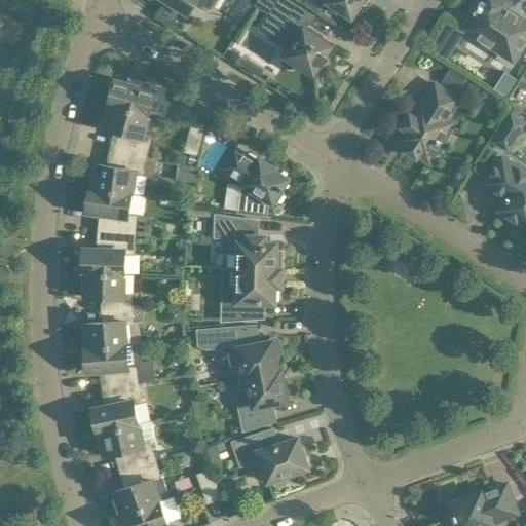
[(166,0),(188,13),(194,3),(203,9),(210,10),(216,0),(166,0)]
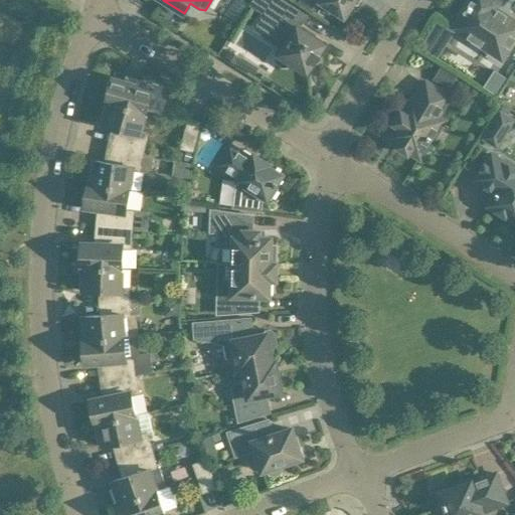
[(273,0),(264,15),(278,24),(269,37),(281,45),(280,46),(283,47),(278,54),(278,55),(277,56),(277,58),(277,59),(278,61),(279,62),(280,63),(281,64),(282,64),(283,65),(285,65),(286,65),(287,64),(289,64),(290,63),(291,62),(307,72),(326,43),(299,26),(306,15),(282,0),(273,0)]
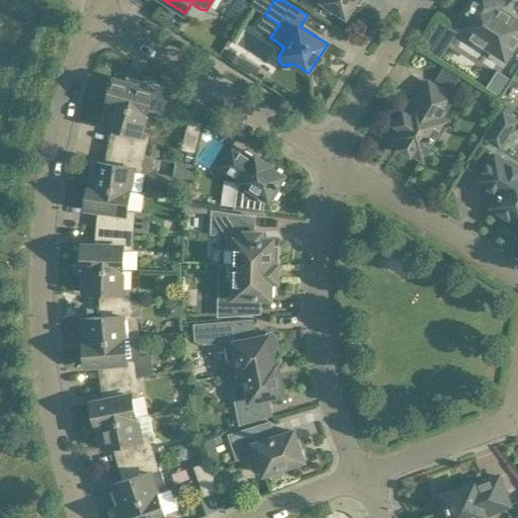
[(323,0),(323,1),(346,16),(354,2),(359,5),(362,0),(323,0)]
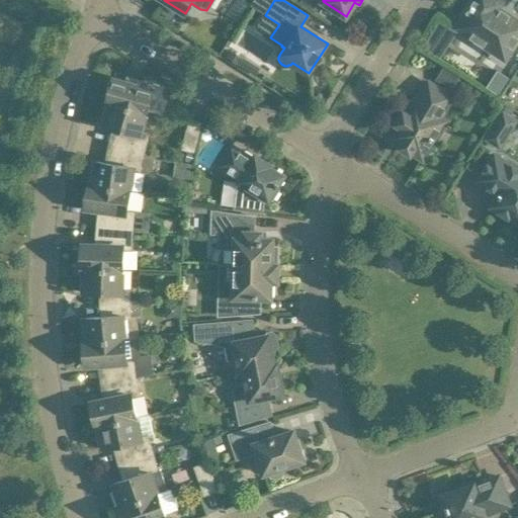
[(496,0),(475,0),(466,13),(464,12),(457,22),(459,24),(457,27),(505,59),(517,37),(517,21),(497,8),(501,3),(496,0)]
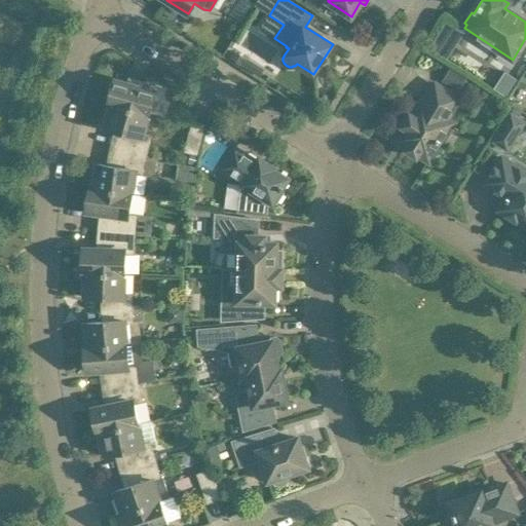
[(450,67),(441,82),(458,92),(466,77),(450,67)]
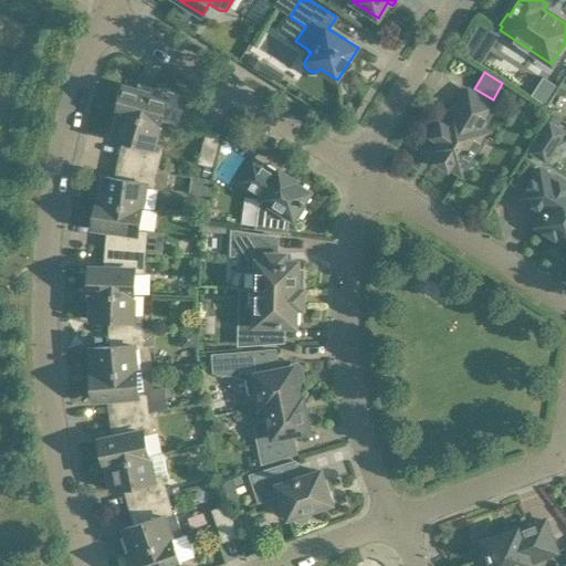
[(543,76),(531,96),(544,104),(556,85),(543,76)]
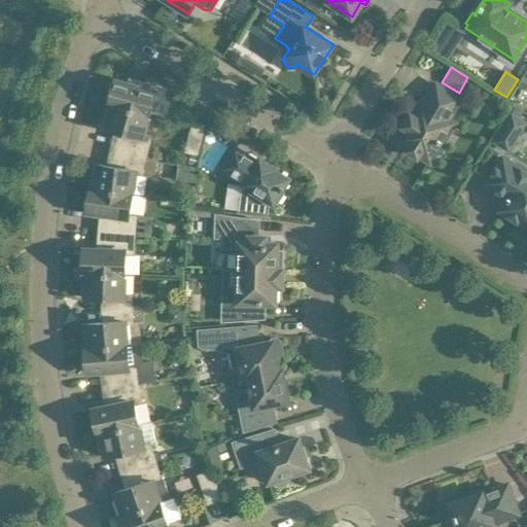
[(128,83),(114,80),(108,103),(149,114),(155,92),(143,88),(144,81),(130,77),(128,83)]
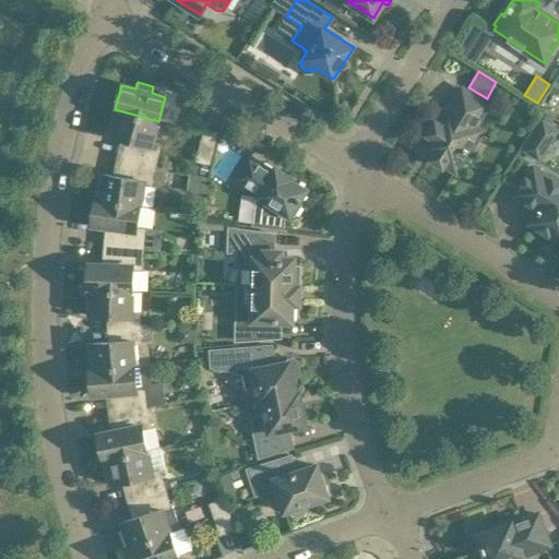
[(456,171),(482,131),(474,126),(488,105),(463,88),(450,110),(447,108),(438,122),(436,120),(427,134),(429,135),(420,150),(432,156),(430,159),(442,167),(444,164),(456,171)]
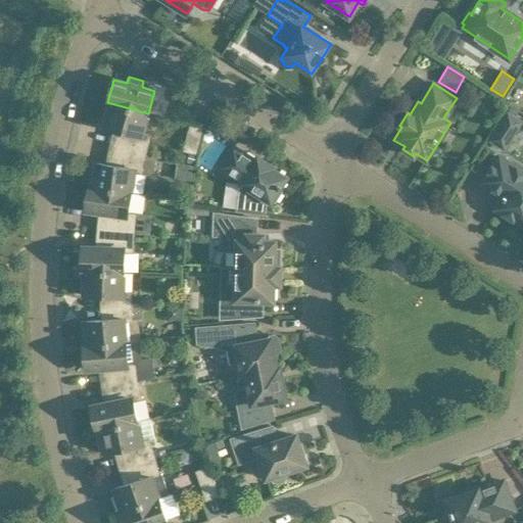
[(148,113),(107,102),(103,119),(106,120),(104,127),(119,131),(115,147),(146,154),(150,136),(142,134),(148,113)]
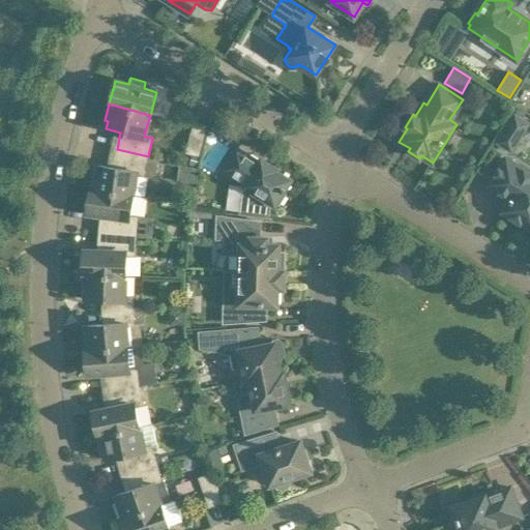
[(234,136),(232,138),(238,141),(243,133),(228,123),(218,117),(212,127),(219,133),(225,133),(226,130),(234,136)]
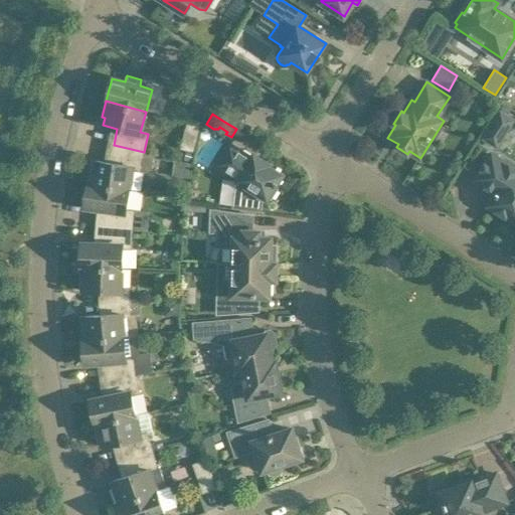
[(187,123),(181,148),(194,152),(200,126),(187,123)]
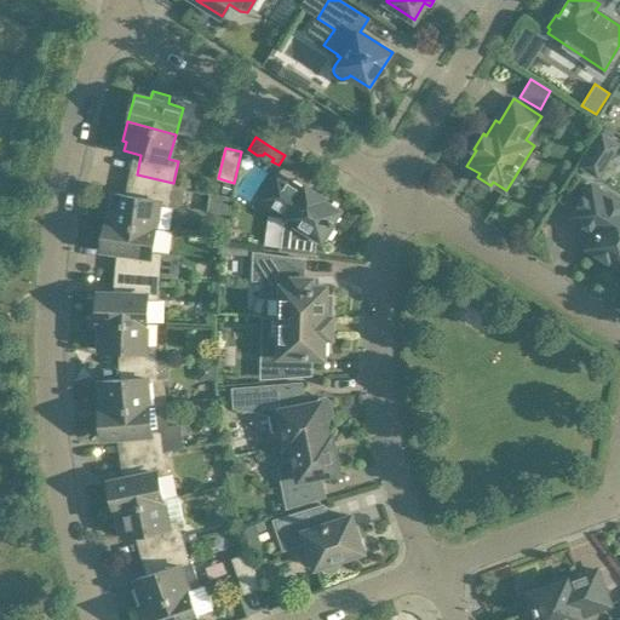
[(276,173),(262,197),(288,214),(287,217),(282,250),(279,248),(279,251),(319,256),(319,254),(315,253),(316,240),(319,236),(321,239),(323,235),(327,237),(333,228),(329,225),(339,211),(322,200),(323,197),(305,187),(303,190),(276,173)]
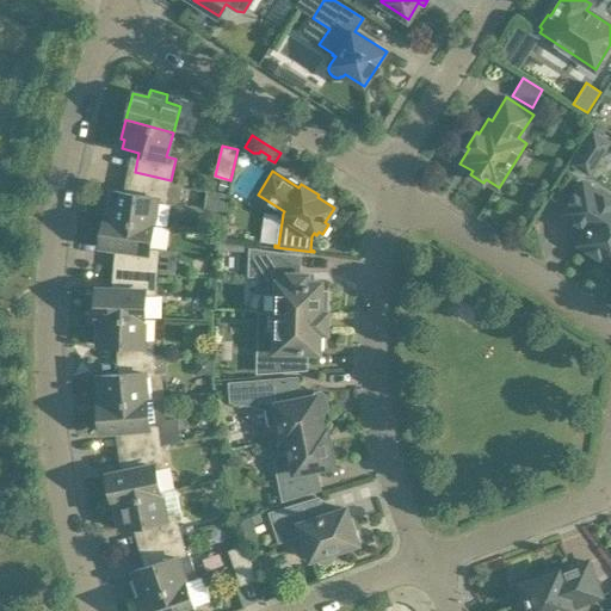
[(180,181),(171,180),(135,172),(130,192),(112,190),(111,198),(107,198),(104,217),(153,224),(153,223),(156,201),(178,204),(180,181)]
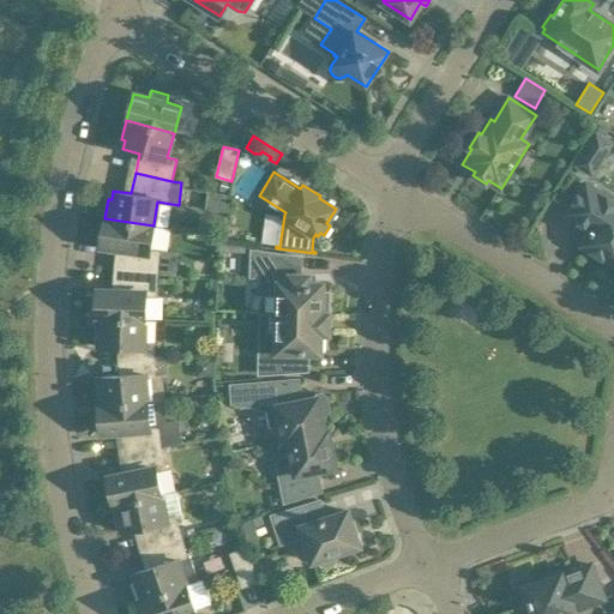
[(613,263),(613,198),(612,200),(587,184),(567,214),(593,229),(583,244),(590,248),(591,254),(600,260),(606,258),(613,263)]
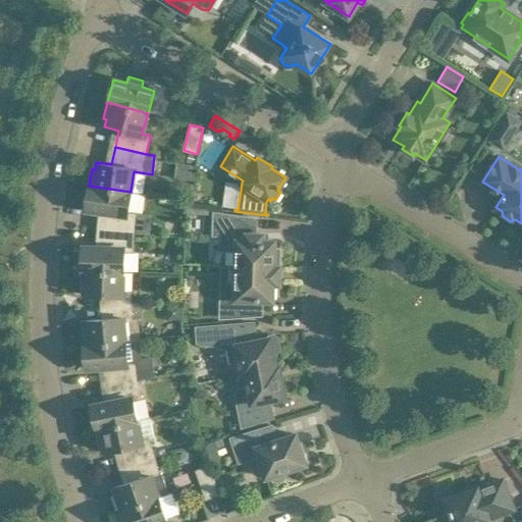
[(127,212),(131,192),(89,186),(86,209),(104,212),(103,229),(134,232),(136,213),(127,212)]
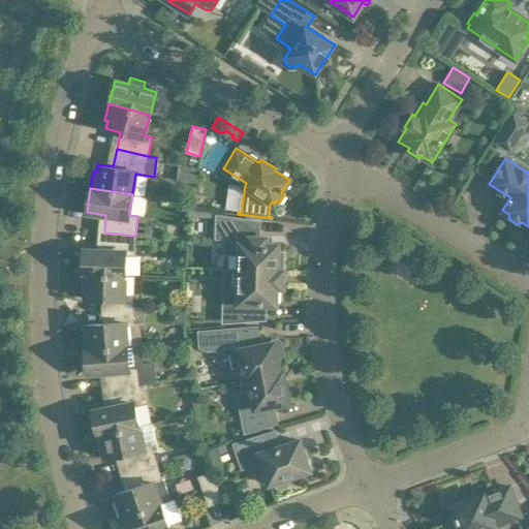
[(258,222),(217,216),(217,238),(224,238),(223,249),(227,252),(240,253),(240,270),(282,271),(282,255),(280,253),(277,253),(278,244),(266,244),(266,238),(258,238),(258,222)]
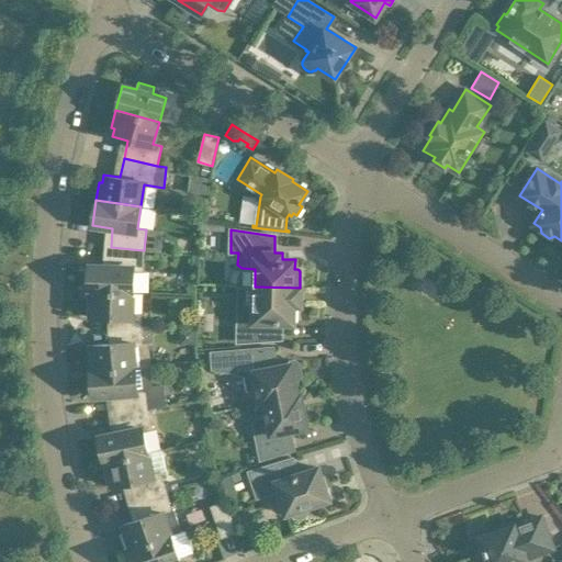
[(133,292),(134,270),(143,270),(144,250),(111,247),(109,266),(89,265),(88,291),(133,292)]
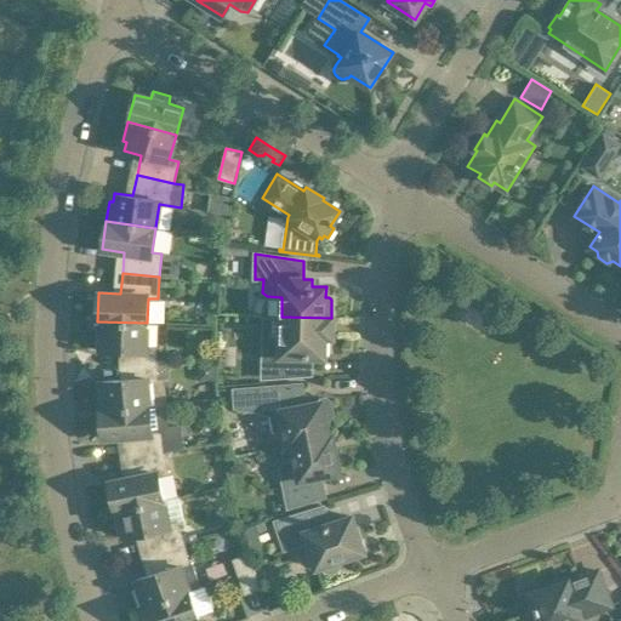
[(332,318),(331,318),(281,317),(280,339),(275,339),(271,342),(271,353),(263,353),(262,377),(312,374),(312,357),(324,357),(324,337),(331,337),(332,318)]
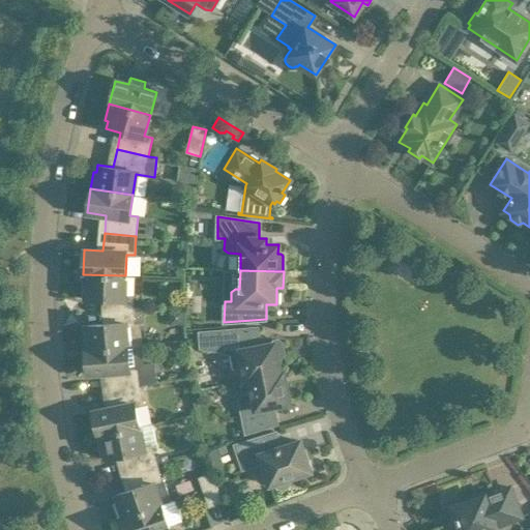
[(125,296),(125,275),(83,274),(82,291),(86,291),(86,298),(108,299),(108,312),(145,311),(146,301),(134,301),(134,297),(125,296)]
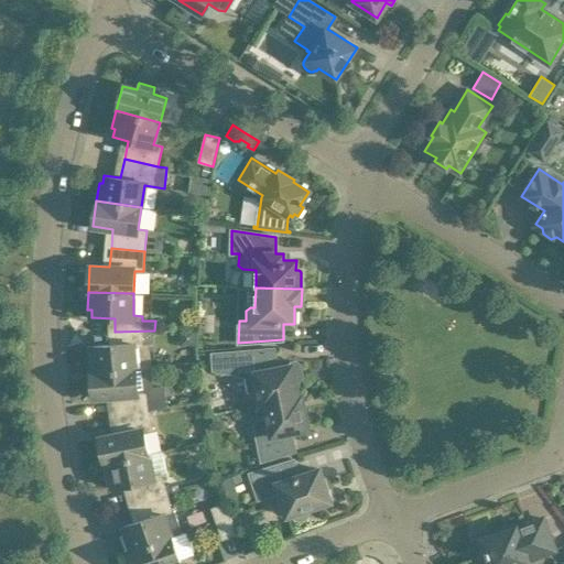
[(150,343),(142,344),(142,334),(154,335),(154,331),(115,332),(116,344),(91,346),(93,354),(89,354),(90,372),(136,368),(152,367),(150,343)]
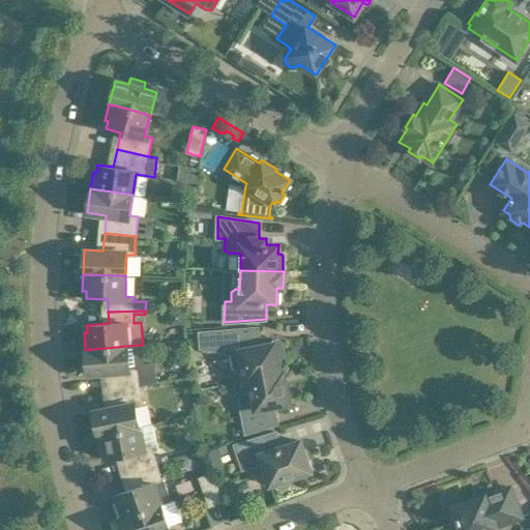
[(258,327),(200,332),(201,348),(224,351),(227,353),(232,352),(234,363),(238,366),(242,365),(245,380),(281,373),(277,358),(282,357),(284,353),(282,343),(277,340),(273,341),(272,343),(261,345),(258,327)]
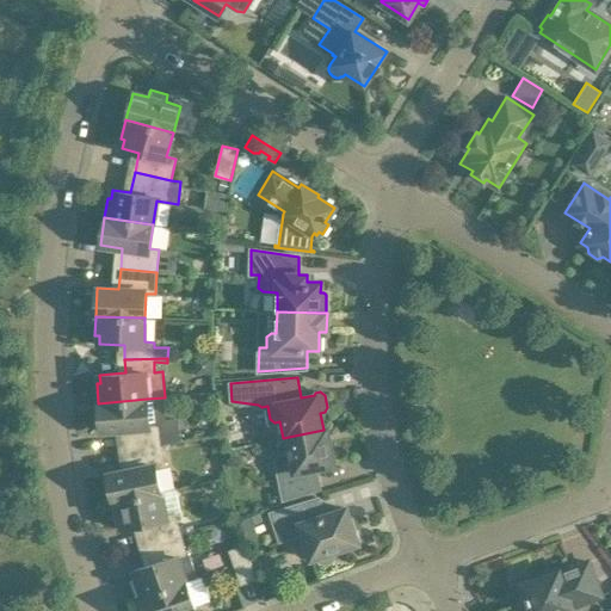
[(179,420),(159,423),(149,424),(147,399),(98,403),(100,431),(122,430),(125,450),(162,444),(181,442),(179,420)]
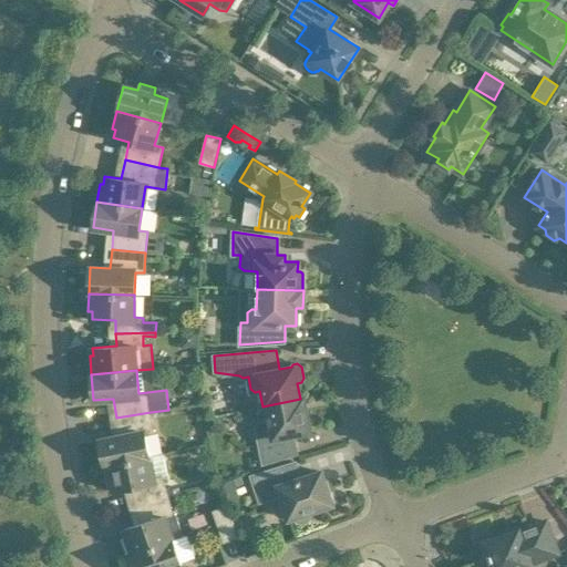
[(303,398),(300,399),(263,406),(263,408),(267,406),(270,421),(259,423),(256,428),(264,463),(296,453),(292,434),(310,431),(303,398)]
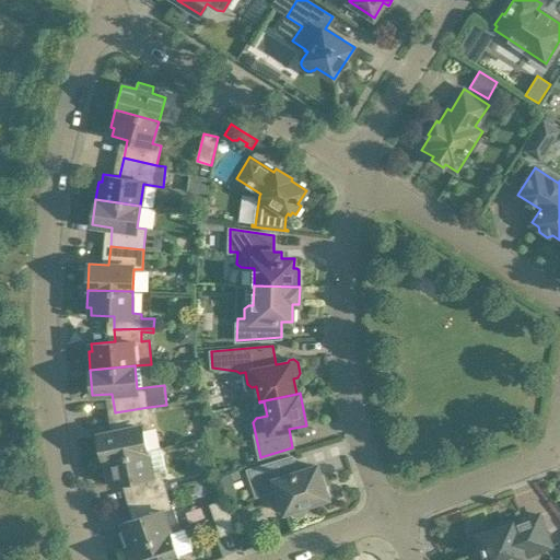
[(143,429),(151,428),(149,407),(115,412),(117,430),(97,434),(103,459),(148,451),(143,429)]
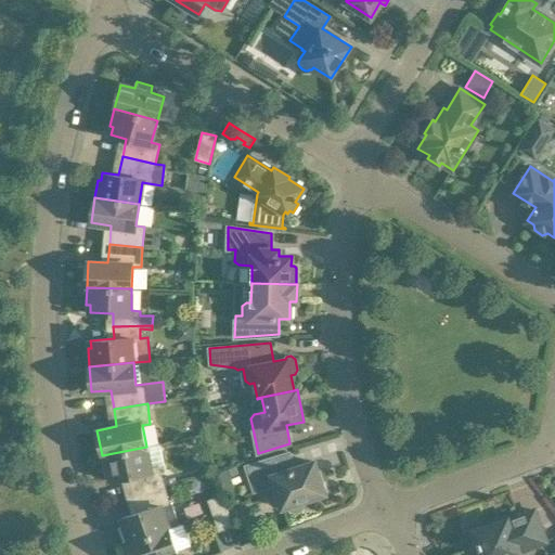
[(151,468),(146,447),(102,455),(106,473),(110,473),(112,480),(127,477),(132,494),(165,486),(159,466),(151,468)]
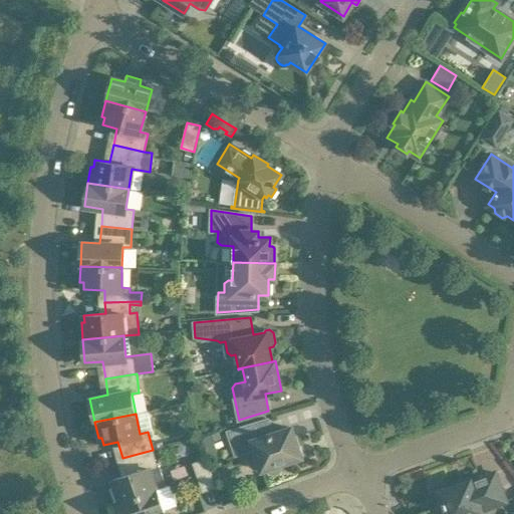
[(268,419),(228,432),(236,455),(254,449),(261,470),(265,468),(268,471),(269,472),(272,473),(274,473),(277,472),(279,471),(281,468),(281,467),(282,463),(301,457),(291,427),(272,434),(268,419)]
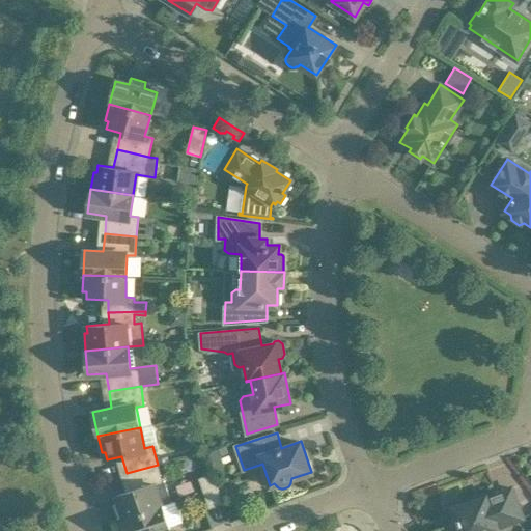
[(164,480),(162,481),(158,465),(127,473),(131,491),(116,495),(118,502),(115,503),(121,520),(162,506),(171,502),(164,480)]
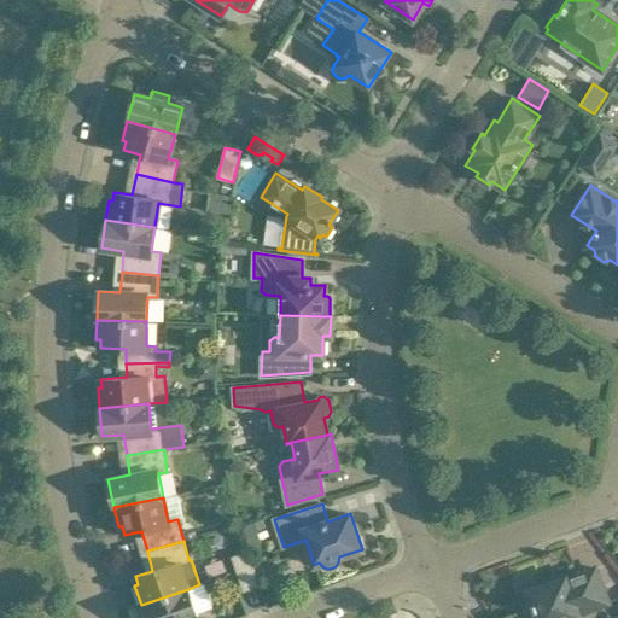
[(257,581),(248,552),(232,557),(242,587),(257,581)]
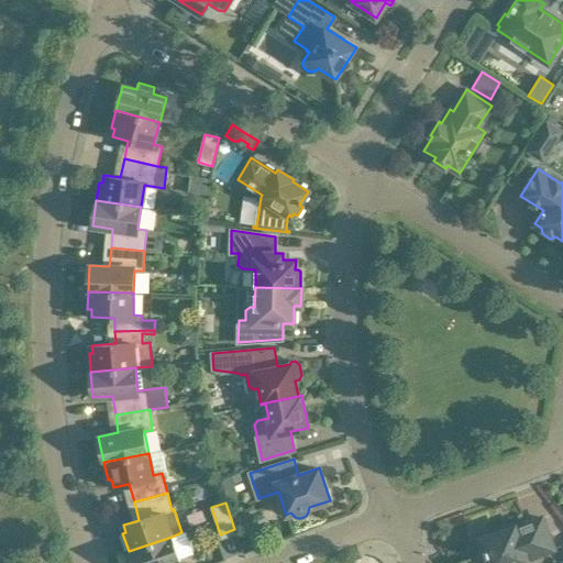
[(489,562),(518,562),(528,560),(527,559),(554,549),(542,517),(516,527),(515,526),(494,533),(492,527),(471,533),(478,554),(484,552),(486,556),(487,556),(489,562)]
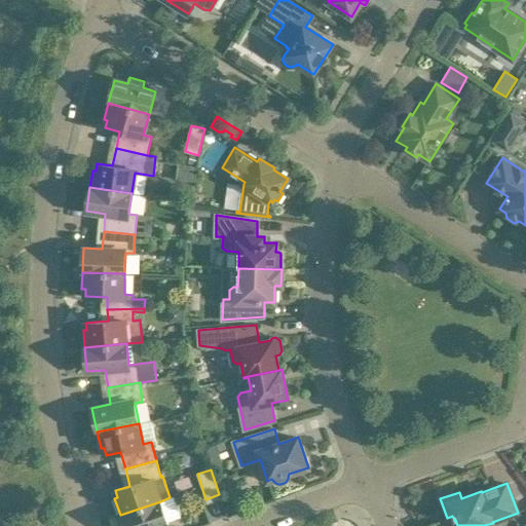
[(160,525),(167,524),(160,501),(120,515),(123,525),(160,525)]
